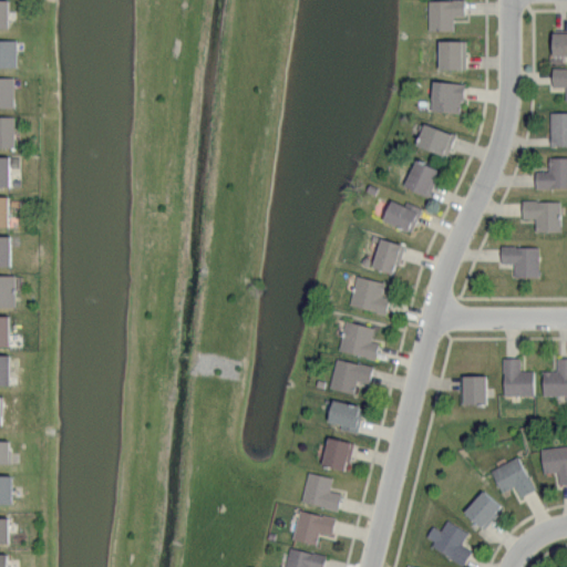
[(428,0),(429,30),(453,30),(453,14),(464,14),(463,0),(428,0)]
